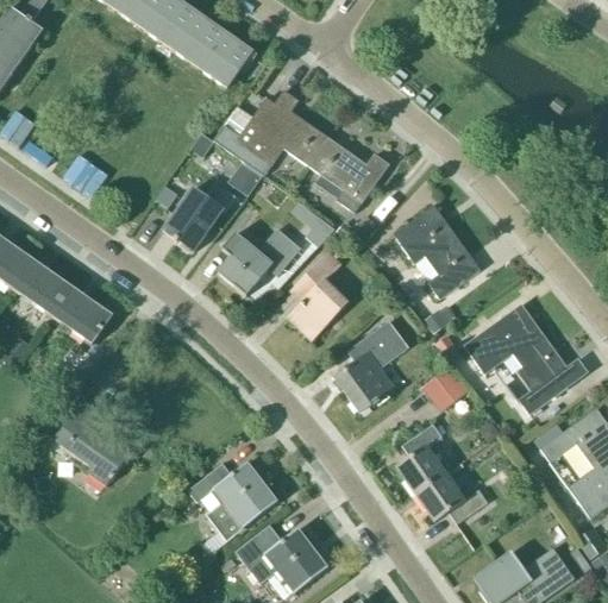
[(31,0),(22,13),(32,20),(46,0),(31,0)]
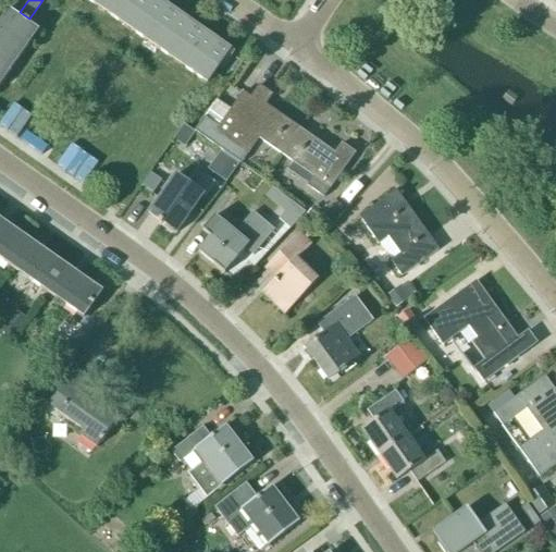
[(94,0),(209,80),(230,49),(159,0),(94,0)]
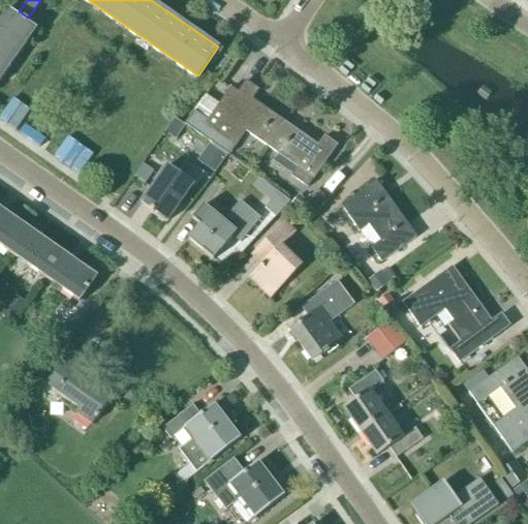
[(28,18),(19,11),(9,5),(0,17),(0,41),(17,55),(37,25),(28,18)]
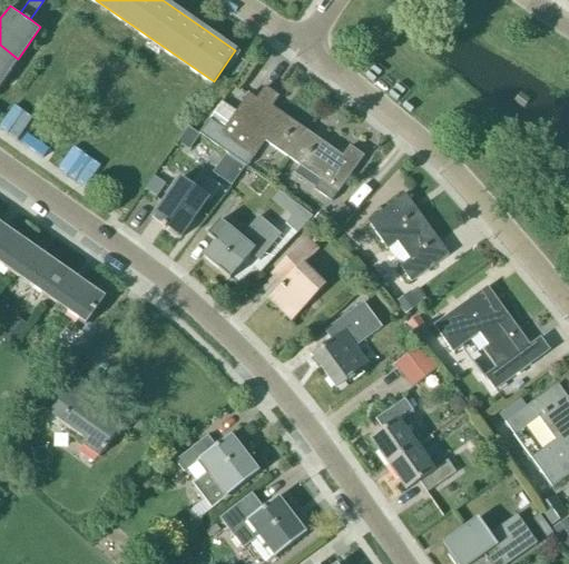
[(0,85),(18,59),(0,45),(0,85)]
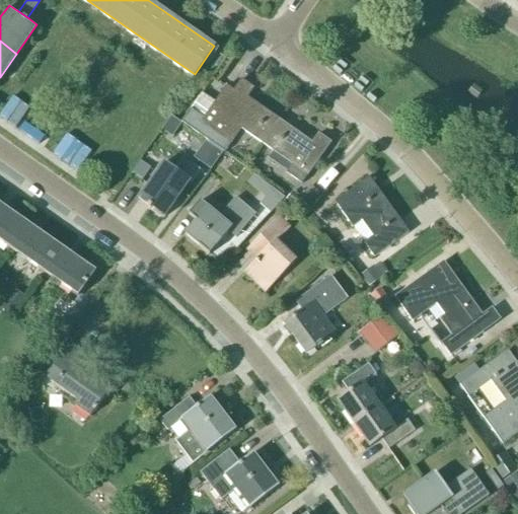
[(264,141),(281,117),(248,93),(254,84),(242,76),(234,87),(227,82),(216,98),(203,89),(182,120),(196,129),(225,150),(225,149),(242,125),(264,141)]
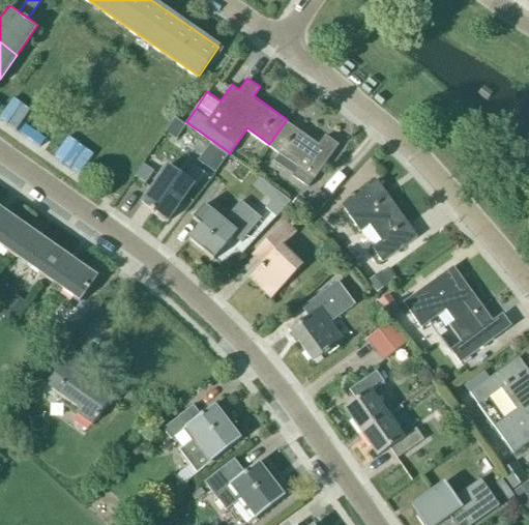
[(287,119),(269,144),(280,150),(274,157),(295,171),(293,173),(309,184),(315,175),(339,142),(326,133),(320,142),(287,119)]
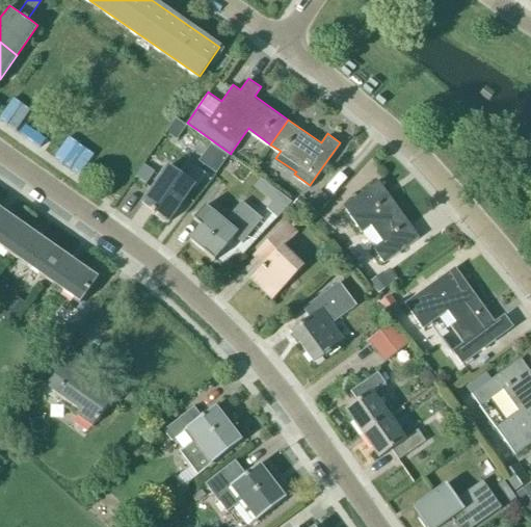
[(201,132),(187,123),(173,142),(186,152),(201,132)]
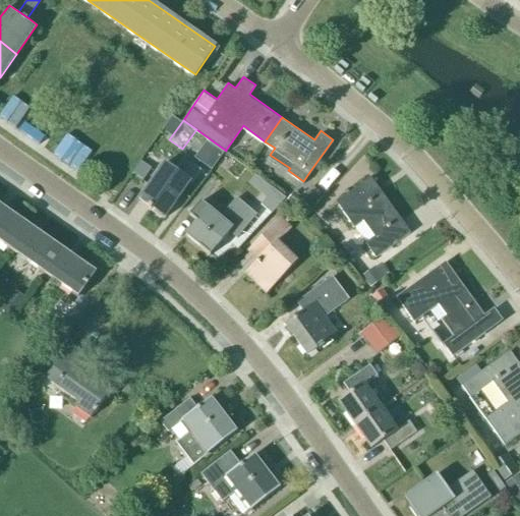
[(222,180),(238,159),(226,150),(226,151),(210,171),(222,180)]
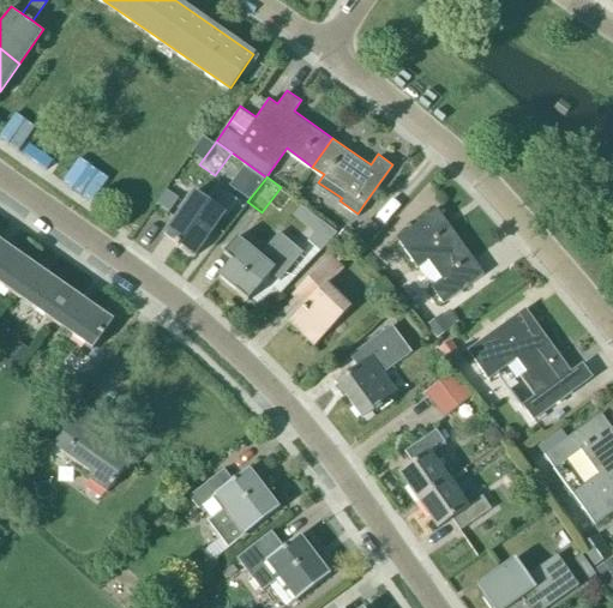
[(217,203),(196,188),(164,232),(196,253),(226,210),(228,211),(238,197),(226,188),(217,203)]
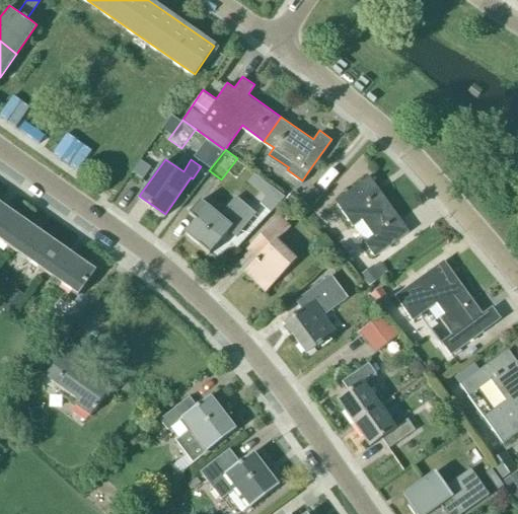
[(376,192),(365,176),(336,199),(354,224),(366,214),(377,229),(365,239),(375,253),(410,229),(380,189),(376,192)]
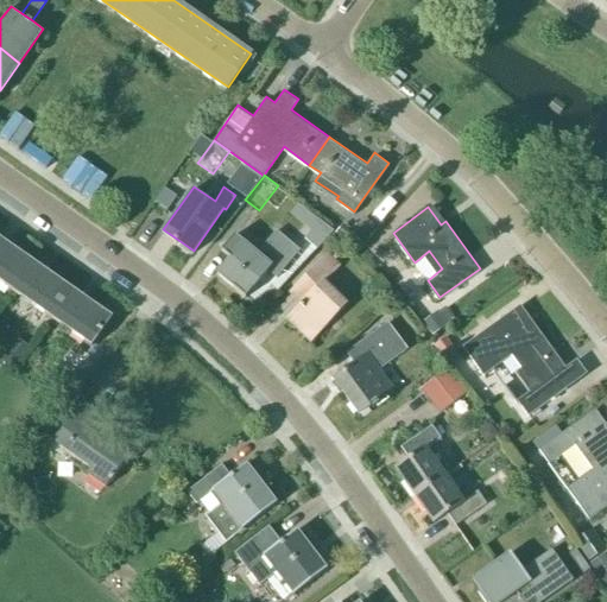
[(360,241),(377,222),(365,213),(349,232),(360,241)]
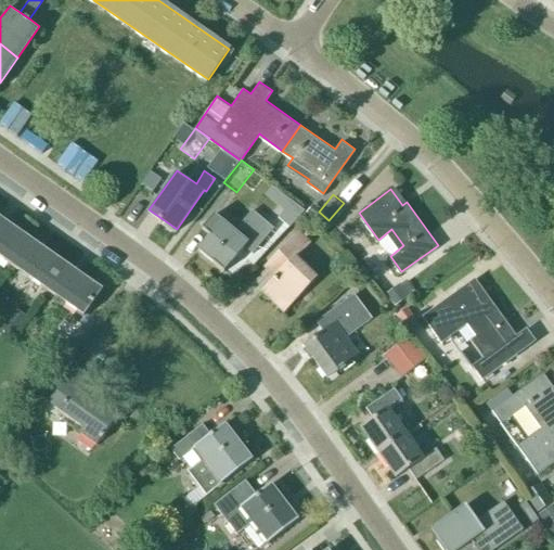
[(253,251),(274,225),(253,207),(235,228),(215,210),(203,226),(210,232),(198,246),(224,269),(245,244),(253,251)]
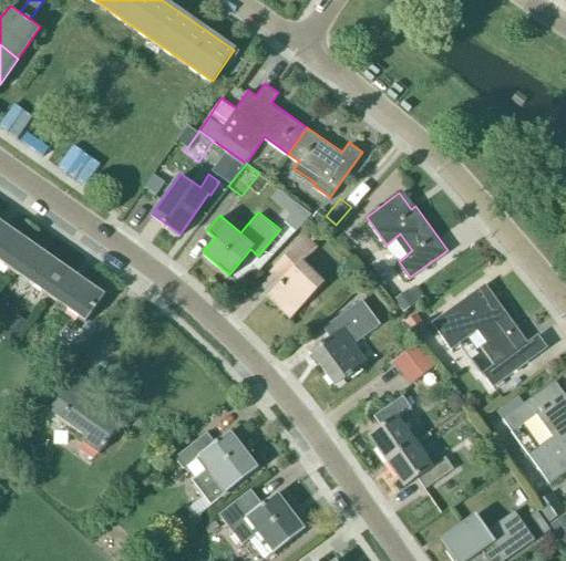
[(0,258),(12,267),(31,239),(0,217),(0,258)]
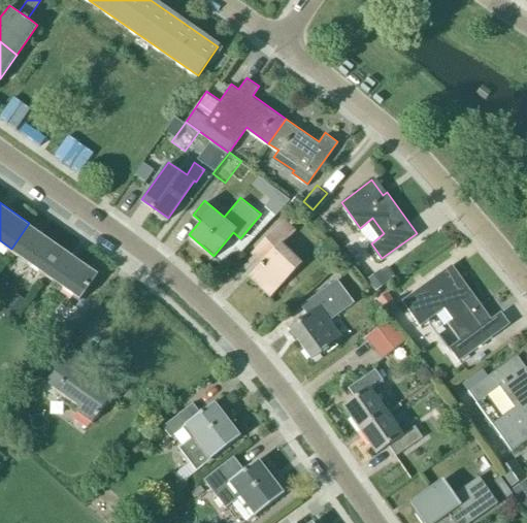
[(270,294),(302,261),(282,241),(296,227),(285,216),(252,251),(262,261),(250,273),(270,294)]
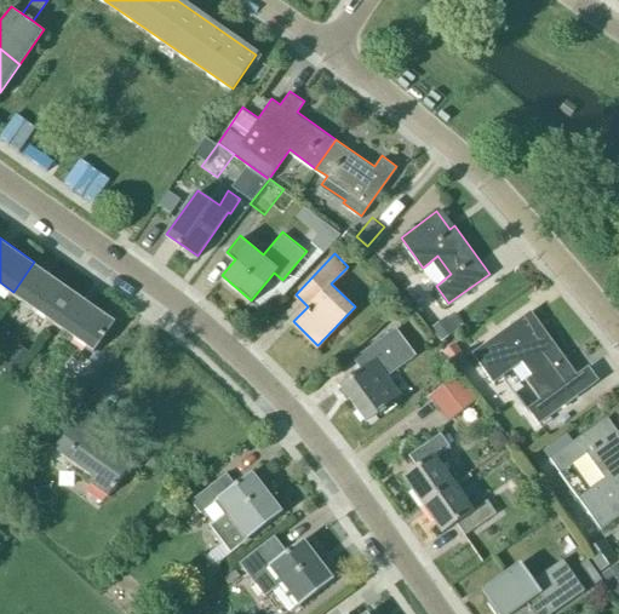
[(53,321),(75,291),(34,262),(13,292),(53,321)]
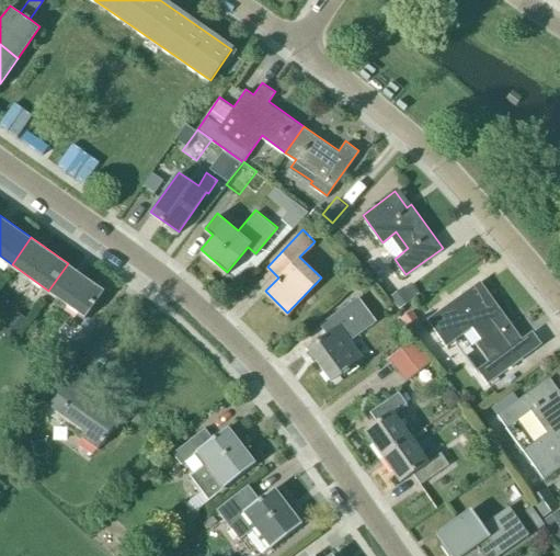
[(68,263),(48,291),(86,317),(104,290),(68,263)]
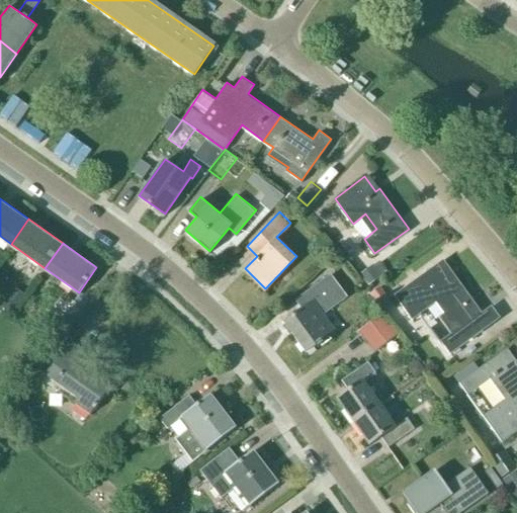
[(449,275),(439,260),(395,292),(413,317),(420,312),(440,340),(442,339),(450,351),(484,328),(475,316),(482,311),(454,272),(449,275)]
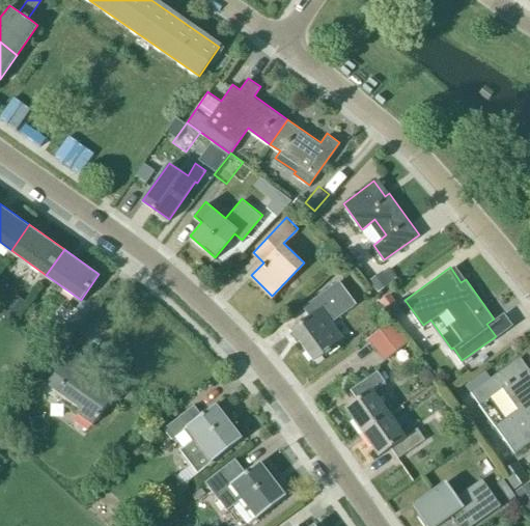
[(314,359),(343,337),(331,321),(357,302),(339,278),(303,305),(310,314),(291,329),(314,359)]
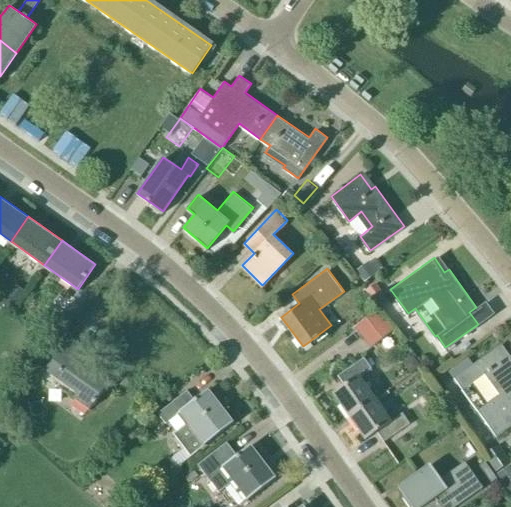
[(374,300),(384,293),(376,281),(366,287),(374,300)]
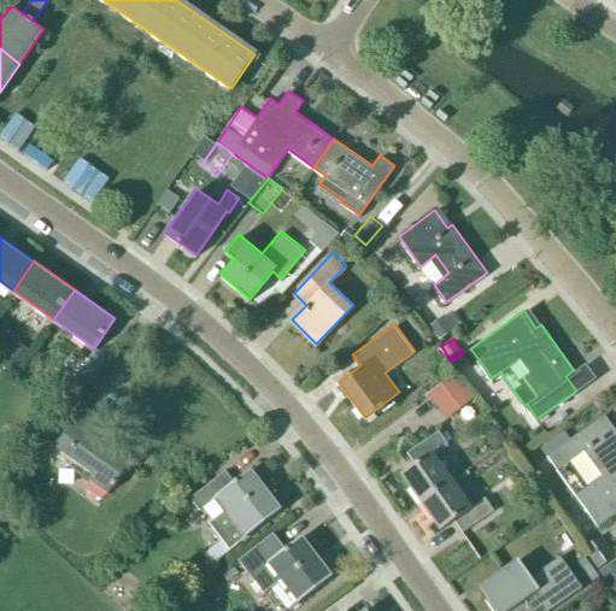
[(446,416),(475,395),(455,369),(427,391),(446,416)]
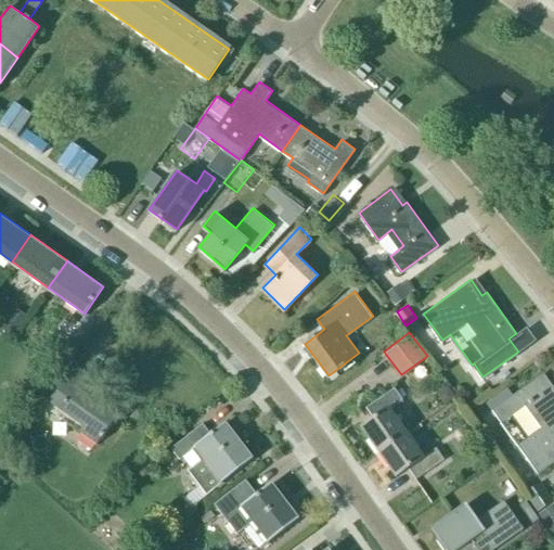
[(98,442),(116,416),(78,388),(90,372),(76,362),(50,400),(75,418),(74,419),(84,425),(80,430),(98,442)]
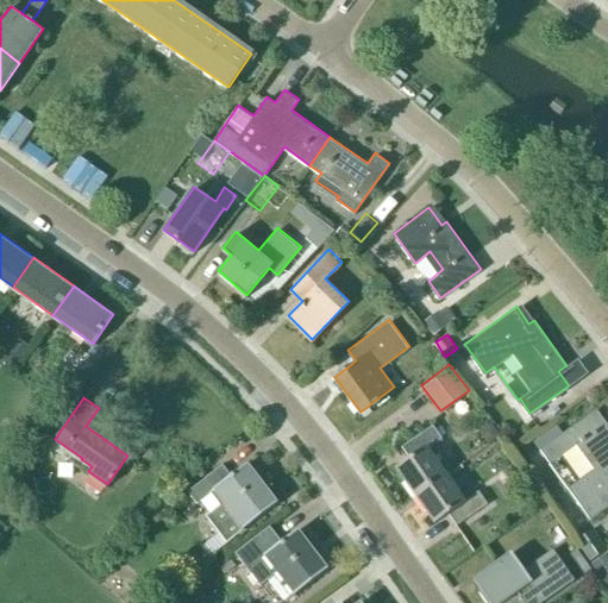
[(607,421),(597,407),(541,447),(551,460),(582,439),(605,471),(574,494),(590,516),(607,504),(607,421)]
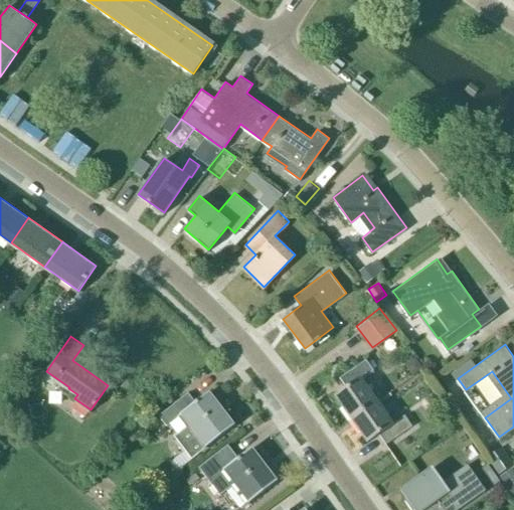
[(352,416),(376,399),(361,377),(373,368),(366,358),(340,376),(347,386),(336,393),(352,416)]
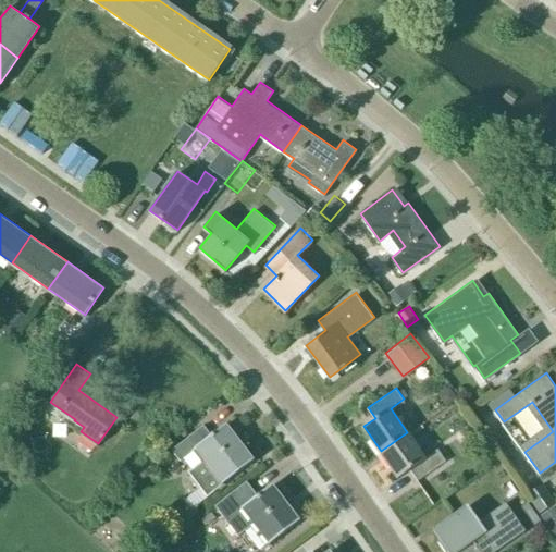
[(255,457),(227,421),(212,433),(204,422),(172,448),(181,458),(196,446),(196,448),(197,446),(205,457),(195,465),(196,465),(193,468),(192,473),(192,477),(194,480),(197,483),(201,485),(208,494),(255,457)]
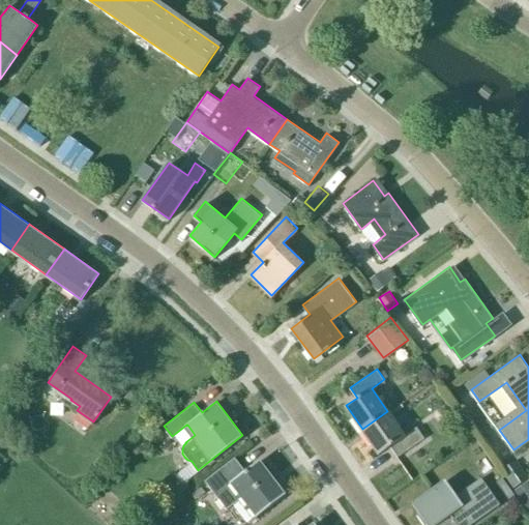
[(387,411),(362,429),(379,453),(390,445),(397,455),(424,436),(416,426),(404,434),(387,411)]
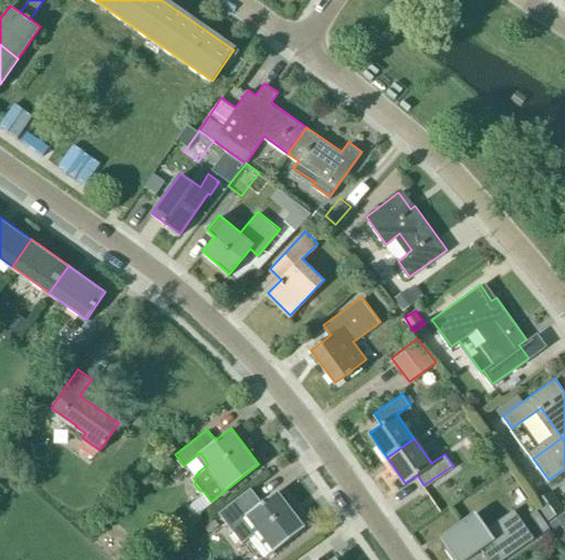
[(548,518),(564,508),(564,506),(551,488),(535,499),(548,518)]
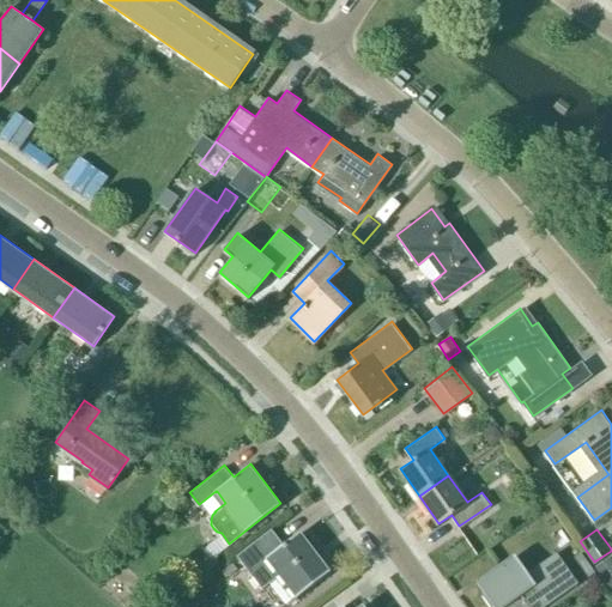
[(331,570),(301,530),(284,542),(276,532),(241,558),(249,570),(262,587),(278,574),(296,596),(331,570)]
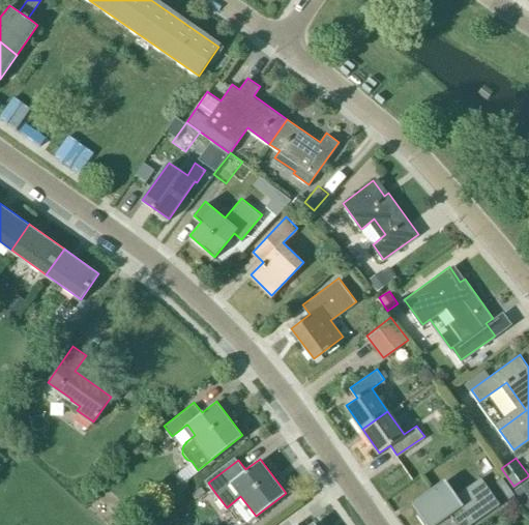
[(461,500),(445,478),(413,501),(419,511),(417,513),(424,523),(427,521),(429,524),(433,524),(463,505),(469,515),(491,499),(481,486),(461,500)]
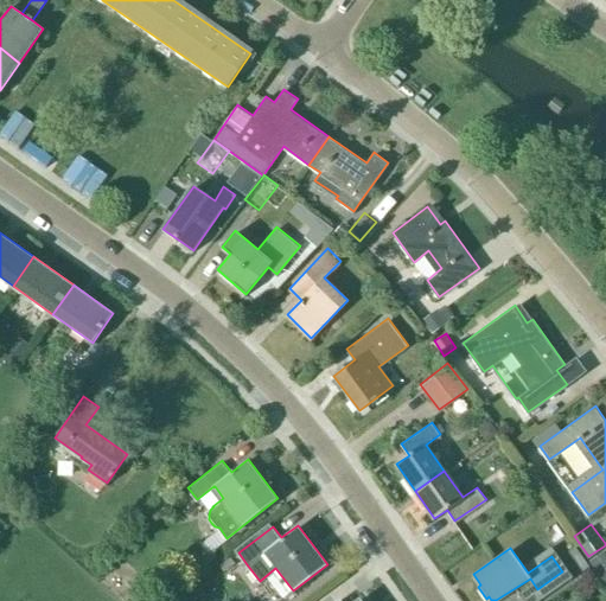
[(605,582),(605,550),(604,548),(588,558),(605,582)]
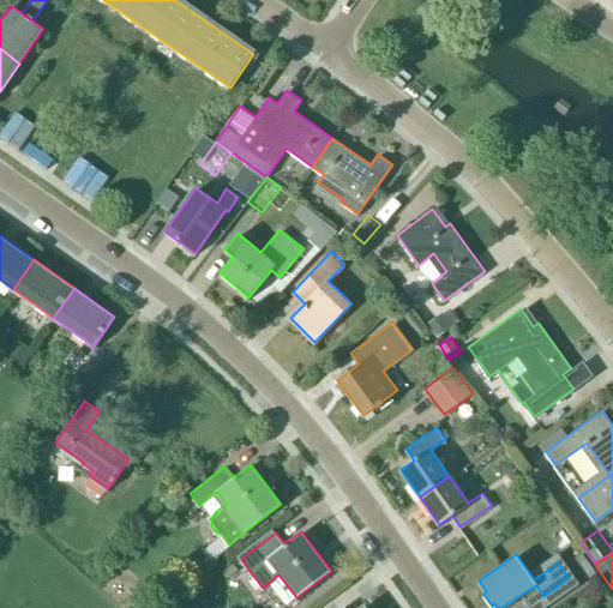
[(130,575),(137,573),(144,566),(144,559),(139,555),(133,555),(125,564),(125,570),(130,575)]
